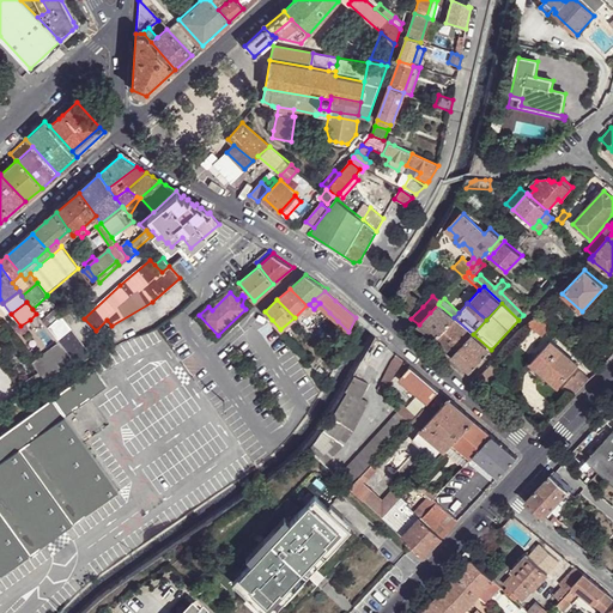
[(419,325),(435,339),(454,317),(438,304),(430,313),(419,325)]
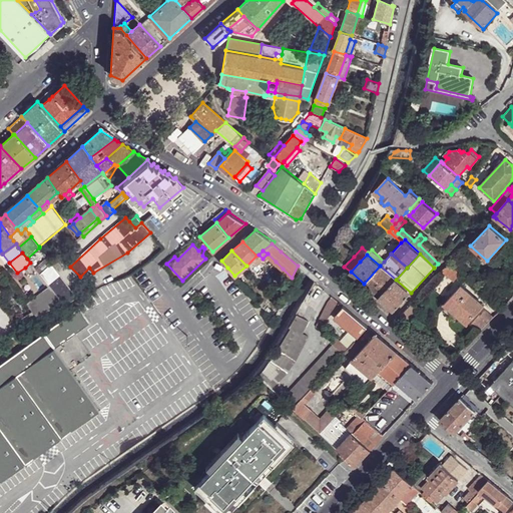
[(48,259),(36,270),(40,275),(52,265),(52,264),(48,259)]
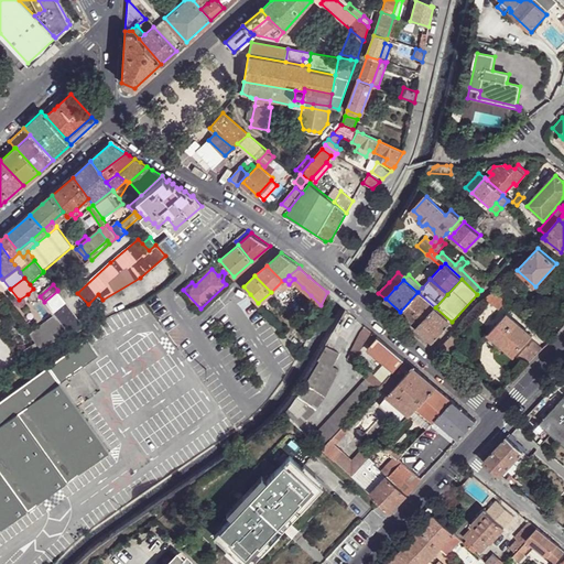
[(311,295),(303,288),(297,293),(305,300),(311,295)]
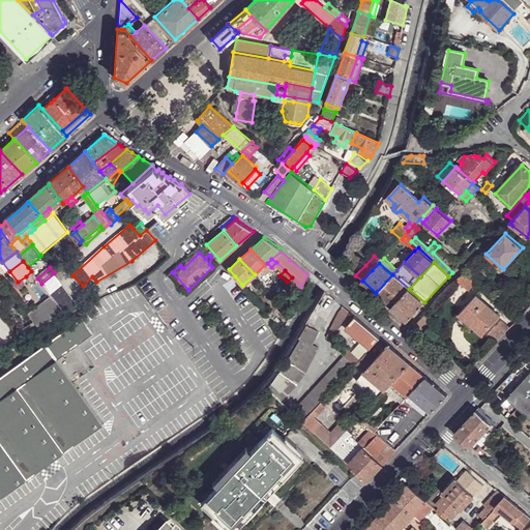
[(35,276),(31,271),(26,276),(30,282),(35,276)]
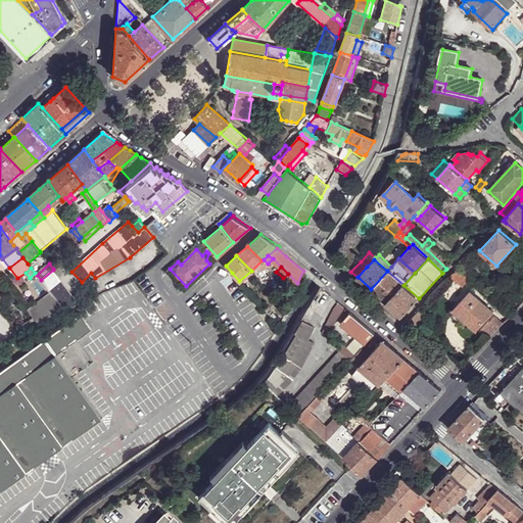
[(464,284),(470,278),(458,268),(453,275),(464,284)]
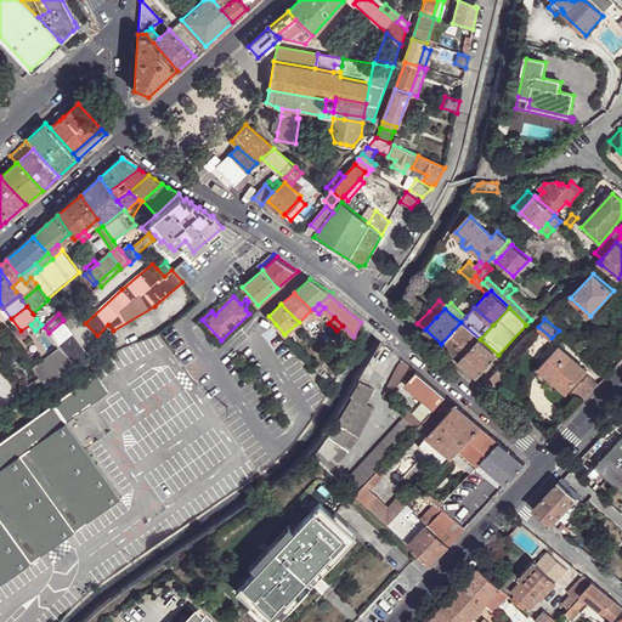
[(74,367),(78,371),(90,363),(92,362),(63,321),(49,333),(61,349),(66,355),(72,362),(74,367)]
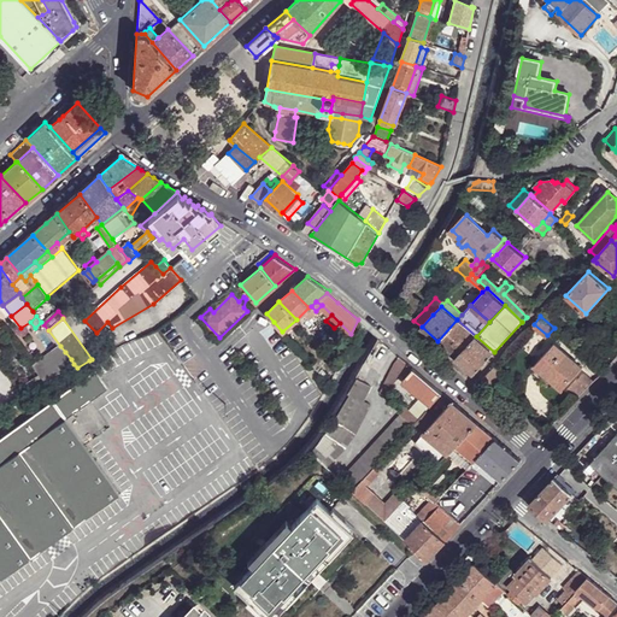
[(438,341),(456,357),(476,336),(457,319),(438,341)]
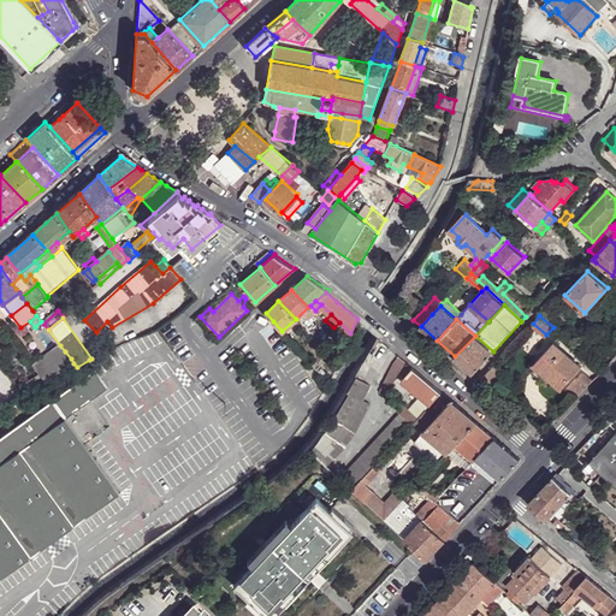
[(474,372),(493,351),(475,336),(455,356),(474,372)]
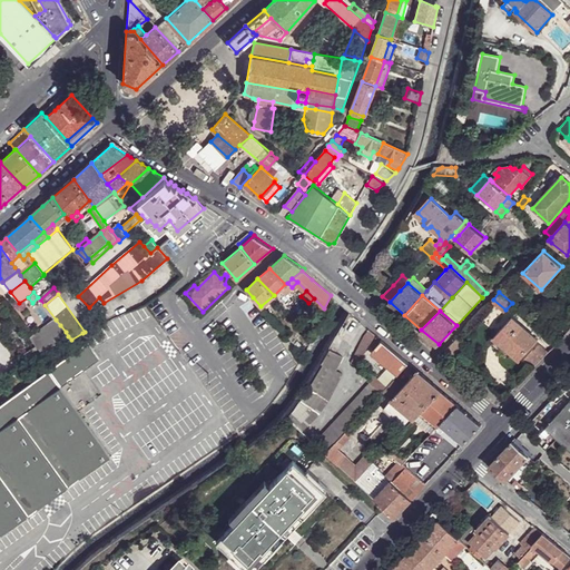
[(503,346),(522,325),(519,323),(512,316),(493,337),(497,341),(503,346)]
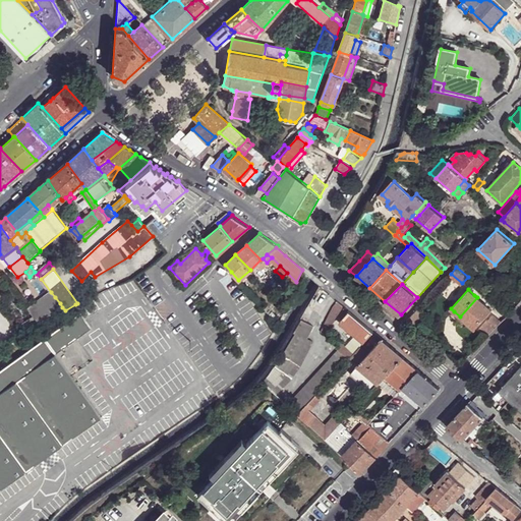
[(27,309),(32,314),(37,322),(38,322),(39,325),(62,307),(60,303),(55,297),(51,292),(45,296),(27,309)]
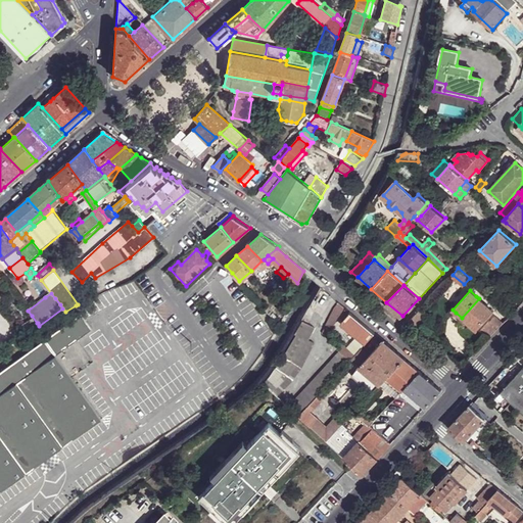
[(494,312),(479,298),(462,318),(476,331),(494,312)]
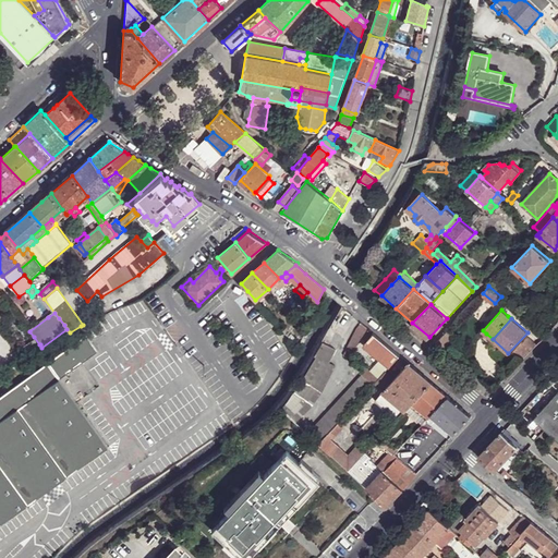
[(372,330),(362,323),(358,327),(348,348),(353,350),(372,330)]
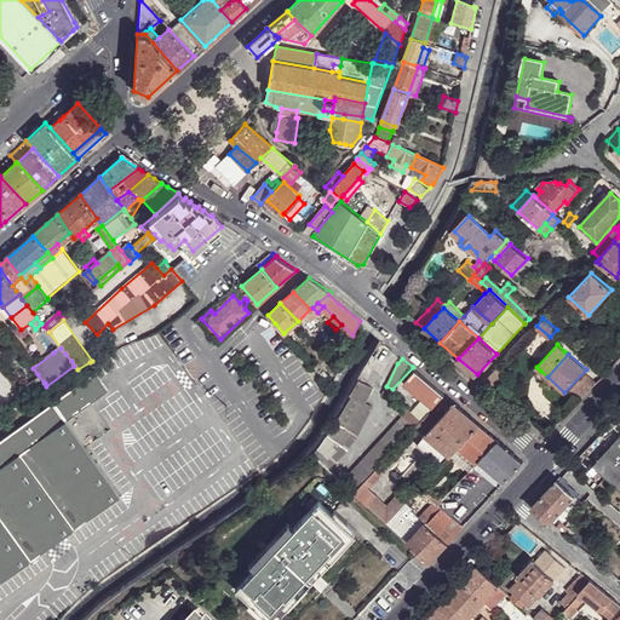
[(315,367),(325,377),(329,374),(320,363),(315,367)]
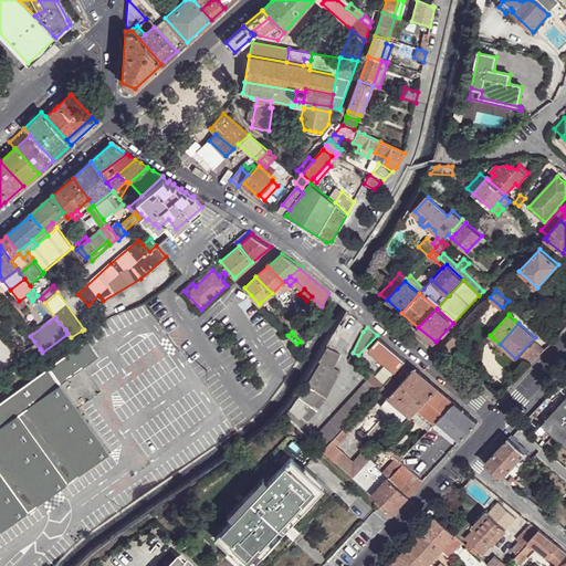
[(442,347),(450,355),(462,341),(454,334),(442,347)]
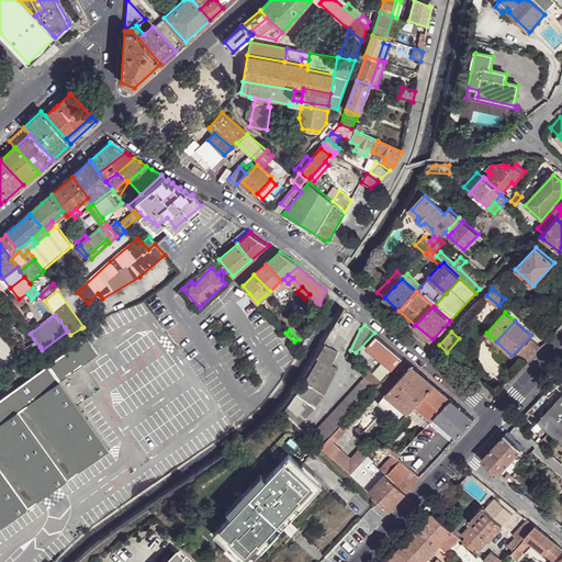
[(403,358),(377,335),(367,348),(383,362),(392,370),(393,368),(394,369),(403,358)]
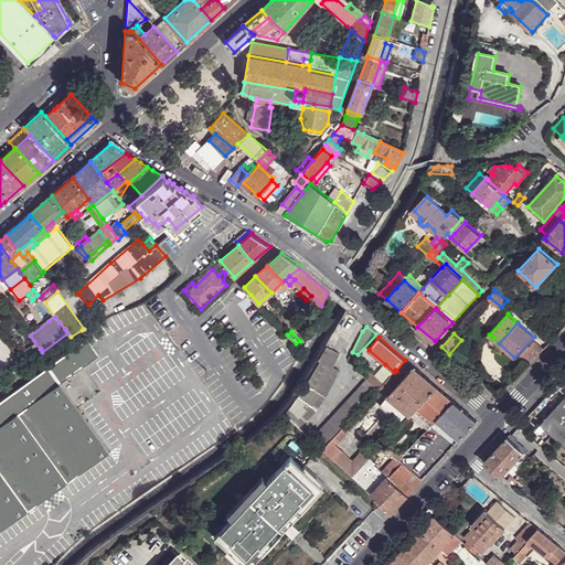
[(98,354),(87,338),(48,368),(60,383),(84,365),(98,354)]
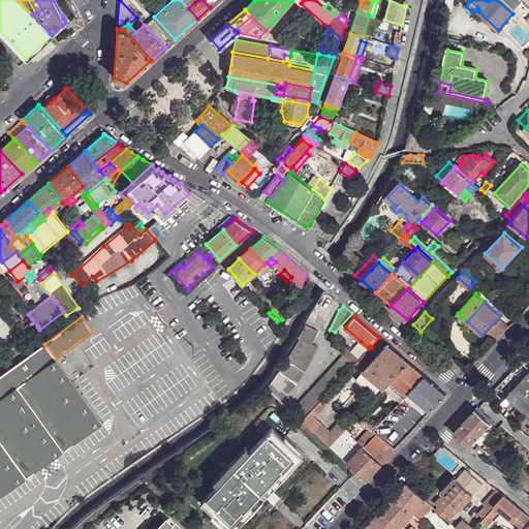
[(16,333),(20,338),(37,327),(32,319),(16,333)]
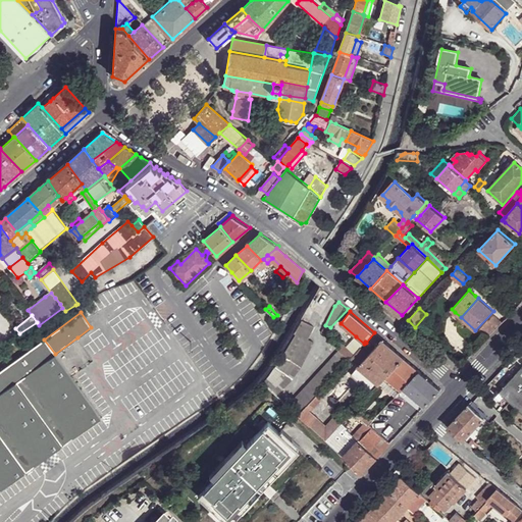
[(484,327),(492,334),(503,323),(494,316),(484,327)]
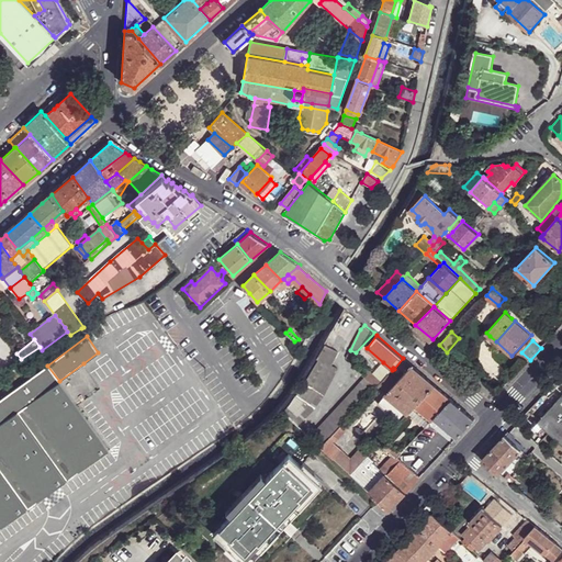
[(328,350),(312,384),(325,392),(337,369),(330,364),(336,355),(328,350)]
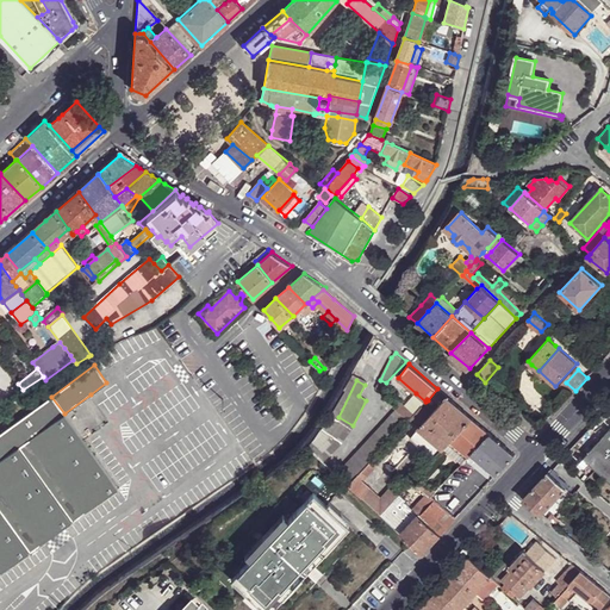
[(425,402),(416,393),(404,406),(414,415),(425,402)]
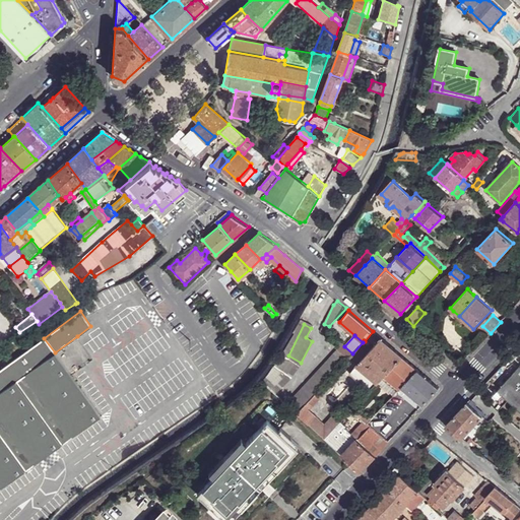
[(0,485),(100,414),(71,376),(55,352),(44,338),(0,368),(0,485)]
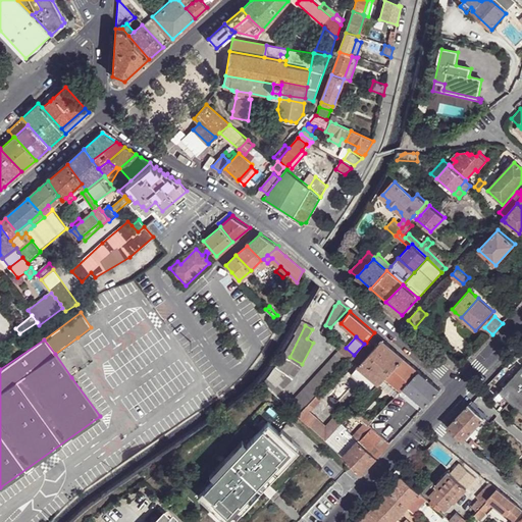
[(386,376),(404,357),(383,340),(369,355),(358,366),(370,375),(379,383),(381,381),(386,376)]
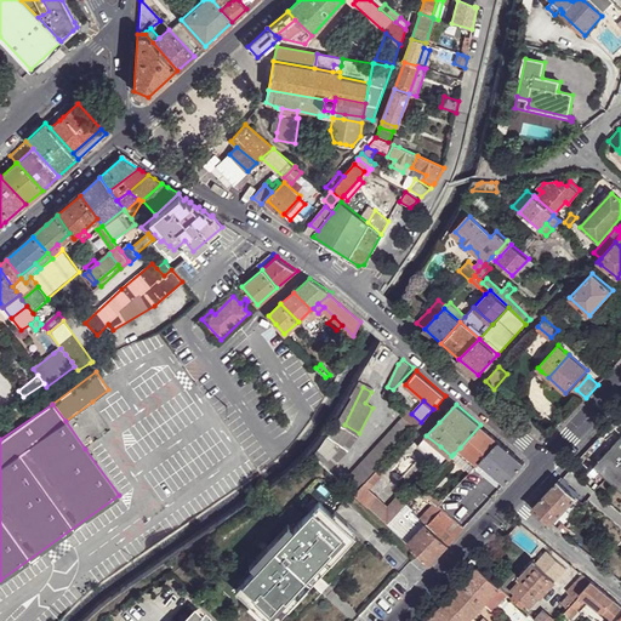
[(342,479),(354,490),(353,493),(355,494),(363,485),(377,469),(380,467),(377,466),(414,428),(415,428),(421,422),(411,414),(408,410),(342,479)]
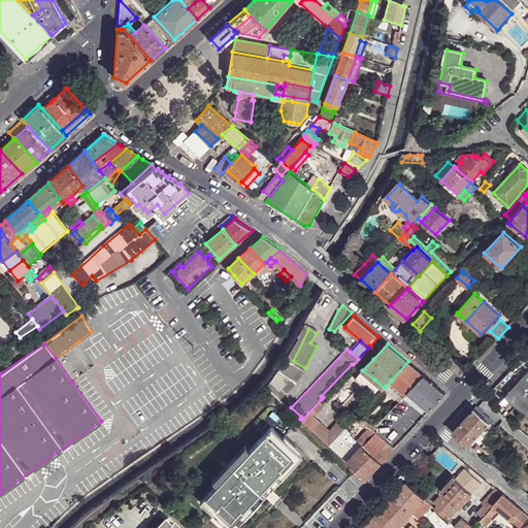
[(355,363),(362,370),(373,359),(365,352),(355,363)]
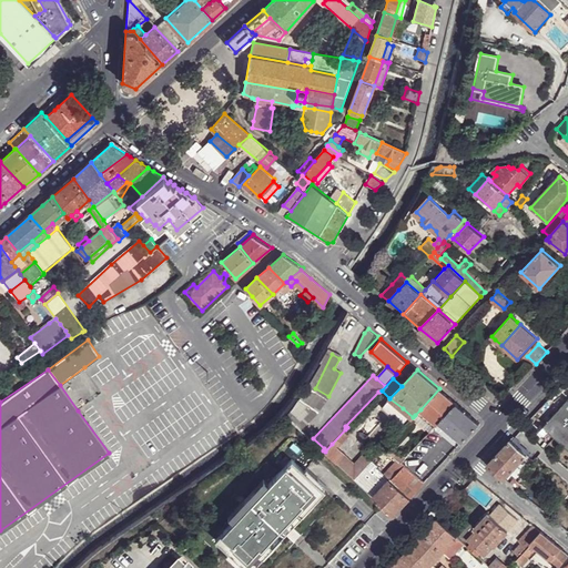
[(457,404),(439,388),(421,409),(438,424),(440,422),(457,404)]
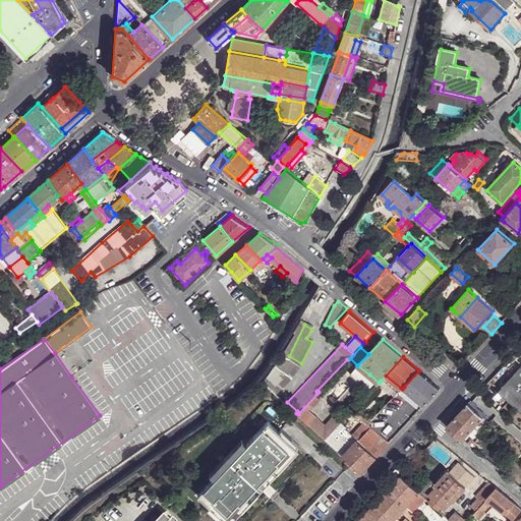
[(289,360),(282,370),(291,378),(298,366),(289,360)]
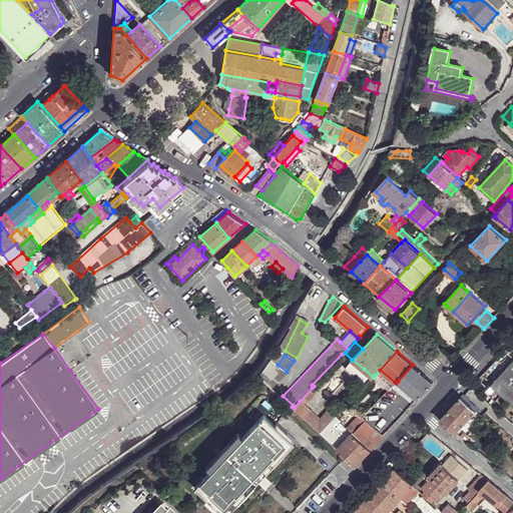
[(512,404),(512,361),(492,385),(512,404)]
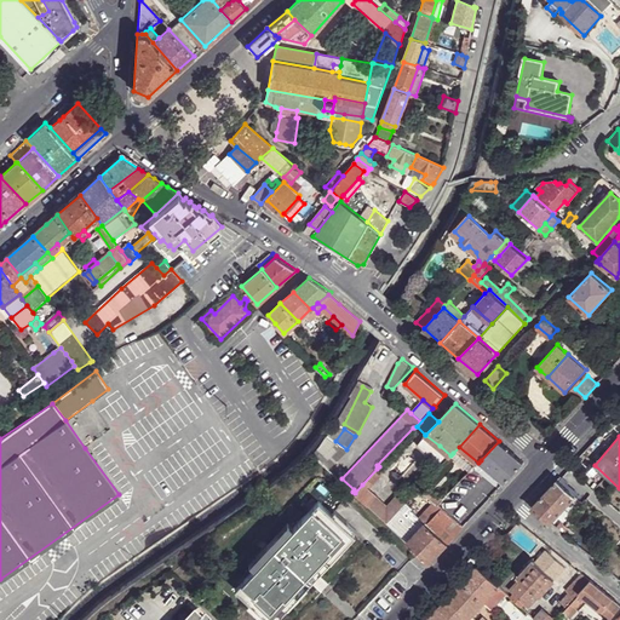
[(524,463),(499,441),(481,460),(506,482),(524,463)]
